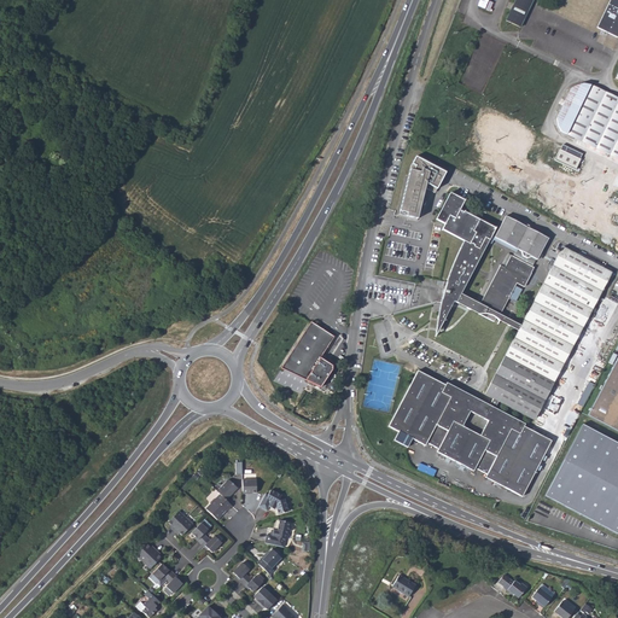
[(494,11),(497,0),(495,0),(489,0),(489,1),(485,0),(481,0),(479,6),(494,11)]
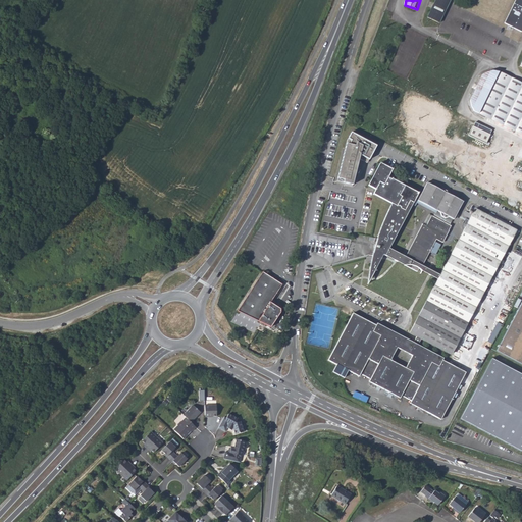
[(435,0),(427,17),(439,23),(451,0),(435,0)]
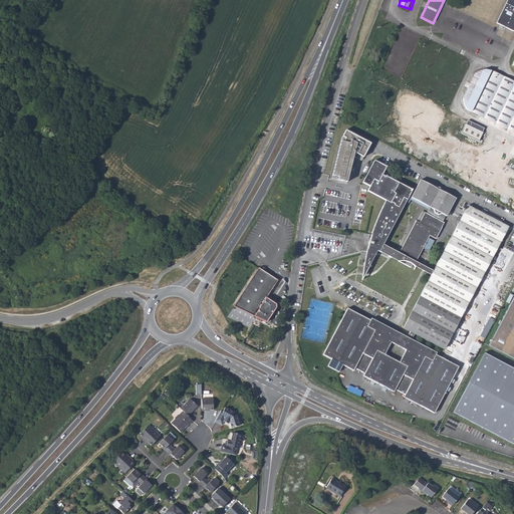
[(513,30),(513,0),(507,0),(497,24),(513,32),(513,30)]
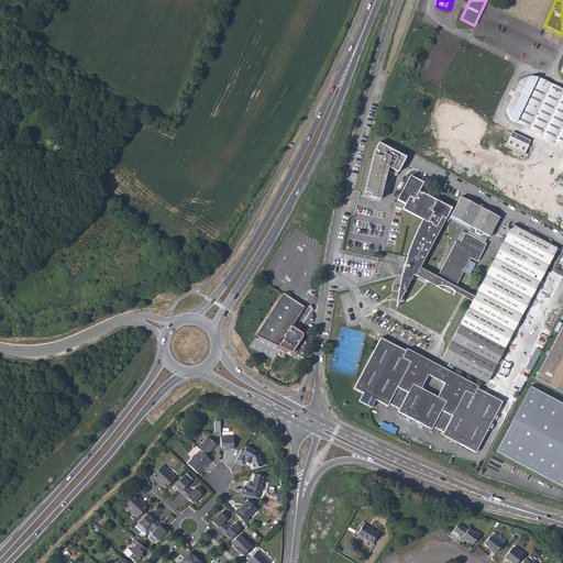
[(511,121),(562,145),(562,90),(536,77),(519,80),(506,108),(511,121)]
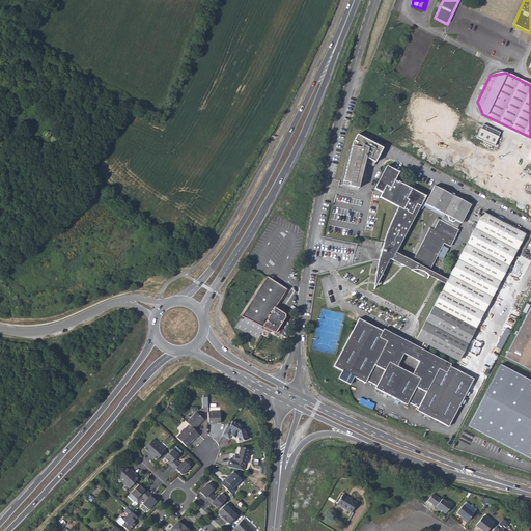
[(498,138),(479,129),(475,138),(494,147),(498,138)]
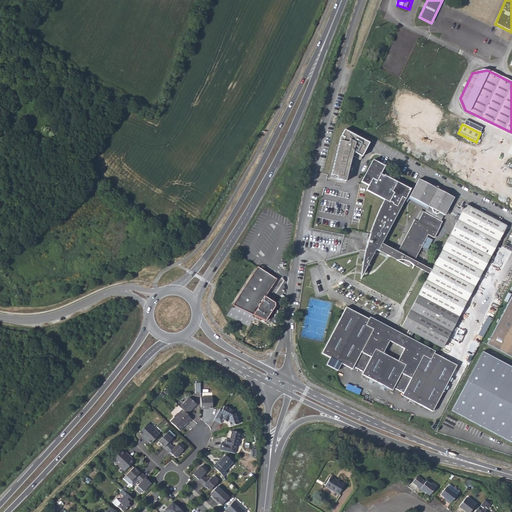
[(338,176),(337,178),(346,180),(353,151),(362,155),(369,143),(345,129),(342,135),(344,137),(343,141),(340,140),(331,174),(338,176)]
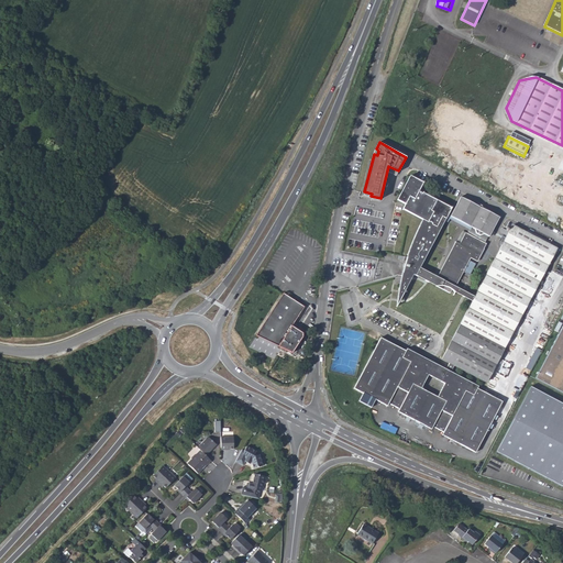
[(418,192),(423,183),(410,177),(398,201),(406,205),(404,210),(422,221),(422,222),(421,224),(420,225),(420,227),(419,228),(418,229),(416,232),(416,234),(415,236),(415,238),(414,238),(411,244),(411,246),(410,247),(410,249),(410,250),(408,255),(406,261),(403,274),(400,285),(399,286),(399,287),(398,295),(398,297),(396,305),(396,309),(434,329),(452,296),(450,294),(453,288),(446,285),(443,290),(437,288),(427,306),(406,296),(445,220),(448,216),(451,209),(422,194),(422,195),(418,192)]
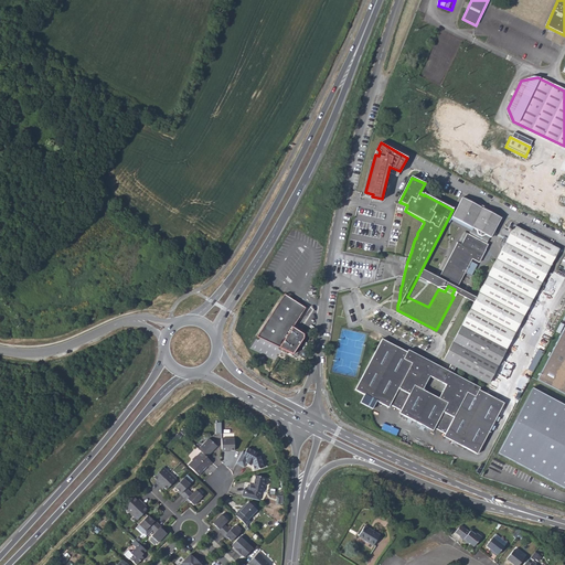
[(452,219),(491,240),(501,221),(484,213),(484,211),(484,210),(483,209),(482,208),(481,208),(479,208),(479,209),(461,201),(452,219)]
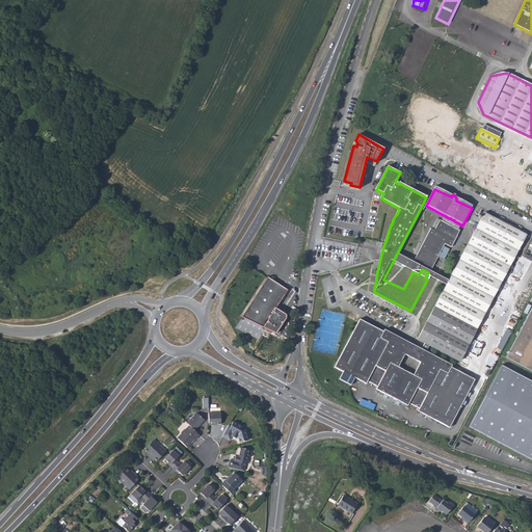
[(426,206),(423,204),(421,208),(437,216),(433,224),(457,236),(462,225),(426,206)]
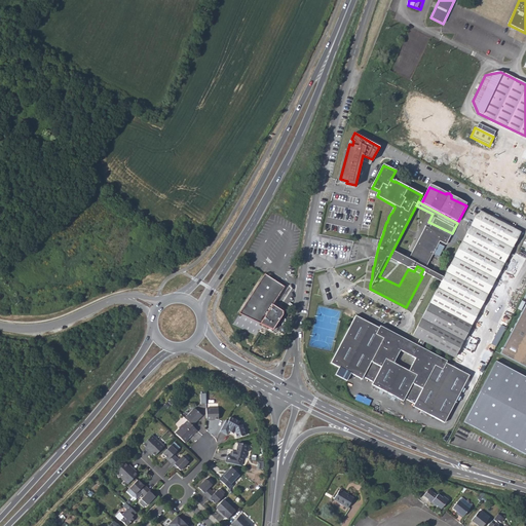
[(479,212),(418,327),(446,342),(458,348),(520,232),(515,229),(492,218),(479,212)]
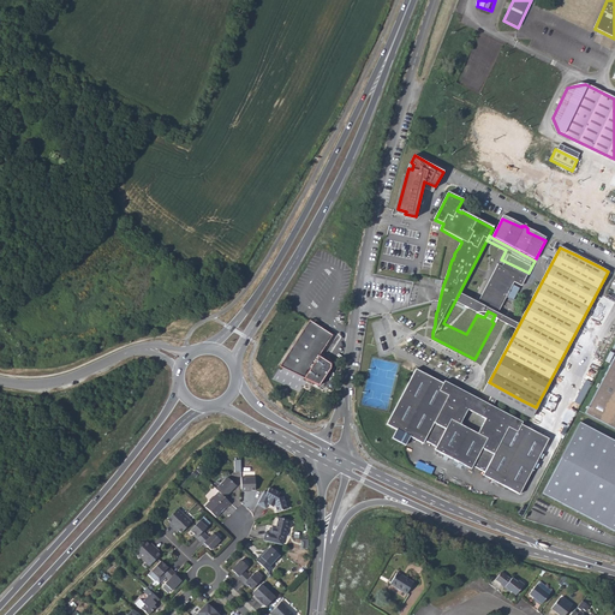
[(575,255),(602,268),(603,264),(577,251),(575,255)]
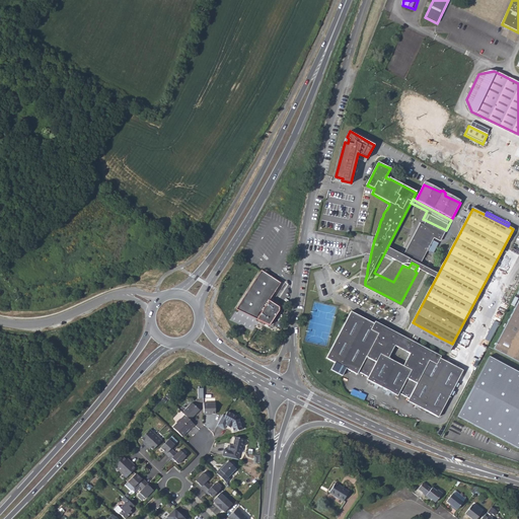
[(414,241),(404,256),(413,262),(412,263),(418,266),(419,265),(420,266),(428,249),(434,252),(438,246),(432,243),(434,239),(440,242),(446,230),(423,219),(421,224),(419,229),(418,229),(418,233),(416,237),(414,241)]
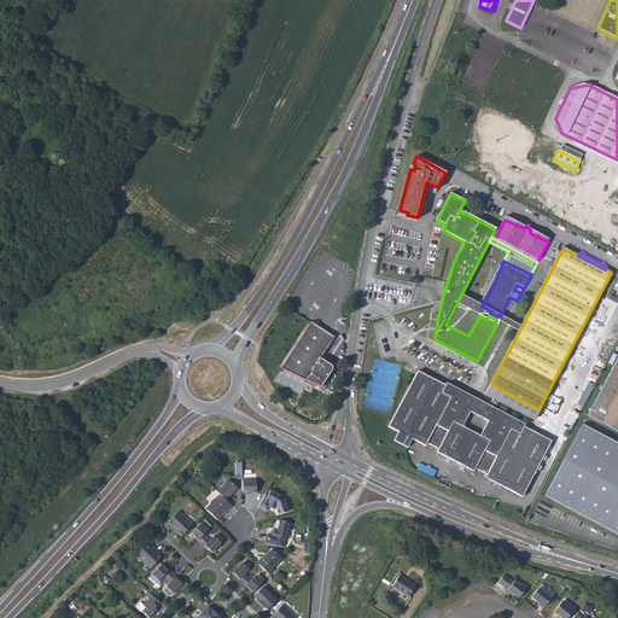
[(320,357),(334,337),(312,322),(281,368),(320,388),(332,369),(332,366),(320,357)]
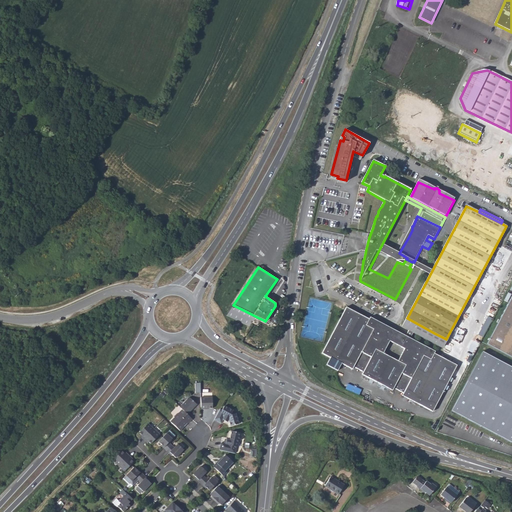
[(511,295),(487,345),(511,358),(511,368),(482,353),(452,412),(511,443),(511,295)]
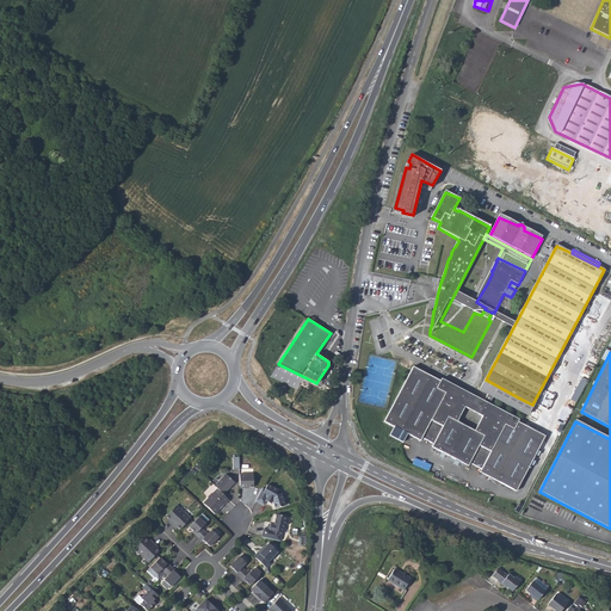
[(439,381),(413,366),(383,421),(419,440),(421,438),(432,444),(431,448),(467,467),(469,463),(480,470),(479,473),(514,492),(544,436),(522,425),(517,421),(518,420),(440,378),(439,381)]
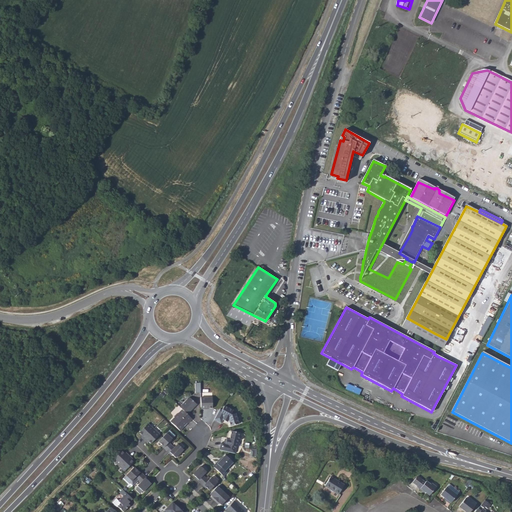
[(479,335),(485,337),(492,317),(487,315),(479,335)]
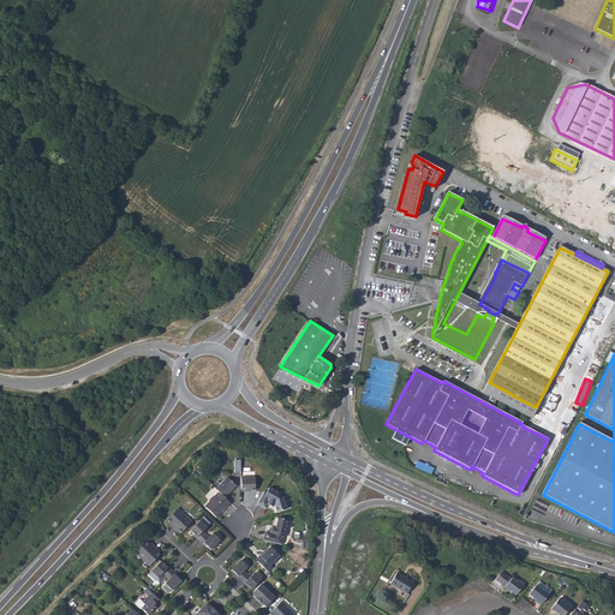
[(531,417),(536,407),(521,400),(489,382),(484,392),(531,417)]
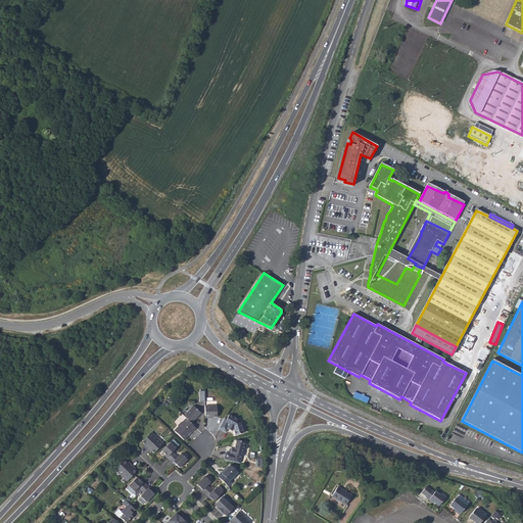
[(218,405),(205,406),(205,418),(210,418),(210,417),(212,417),(218,417),(218,405)]
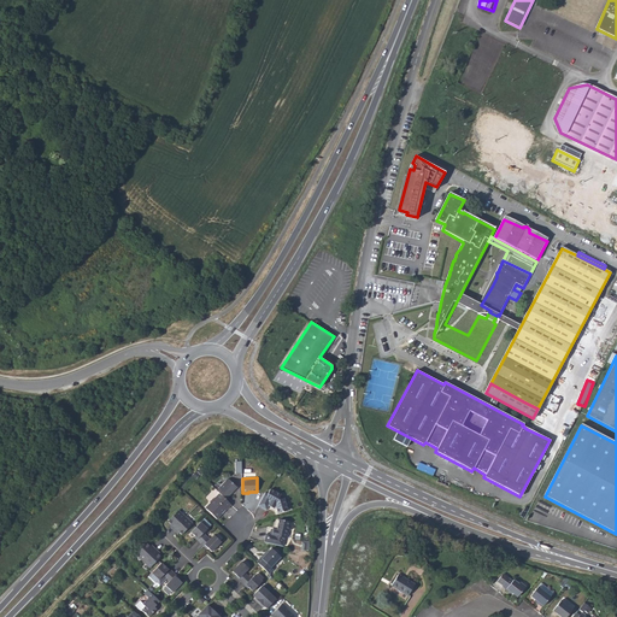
[(228,479),(216,491),(219,494),(225,500),(229,497),(236,488),(228,479)]
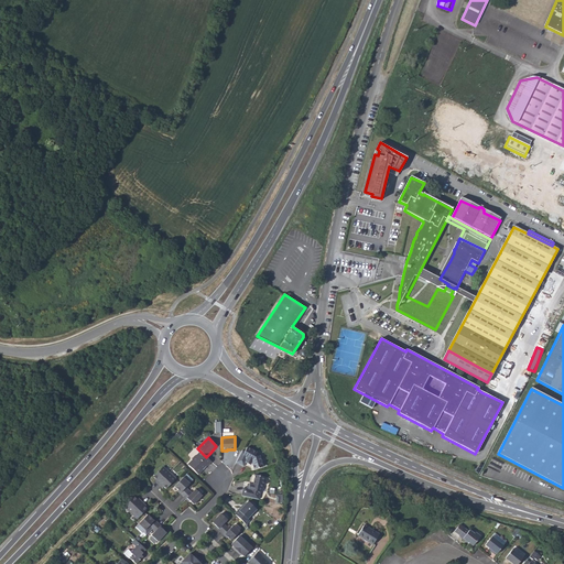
[(245,452),(241,451),(236,462),(243,466),(245,463),(246,462),(250,464),(251,463),(253,469),(262,467),(259,456),(258,456),(256,455),(257,453),(247,447),(245,452)]
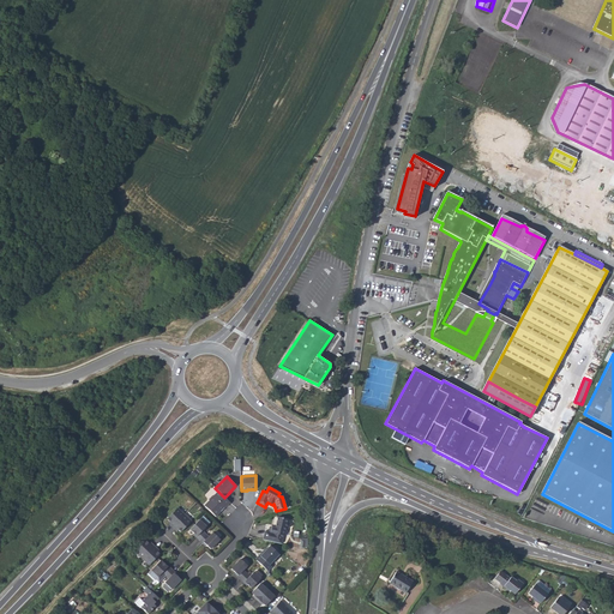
[(224,498),(218,492),(214,497),(212,497),(209,500),(209,501),(204,506),(215,517),(221,512),(221,510),(222,509),(223,509),(226,507),(230,503),(224,498)]
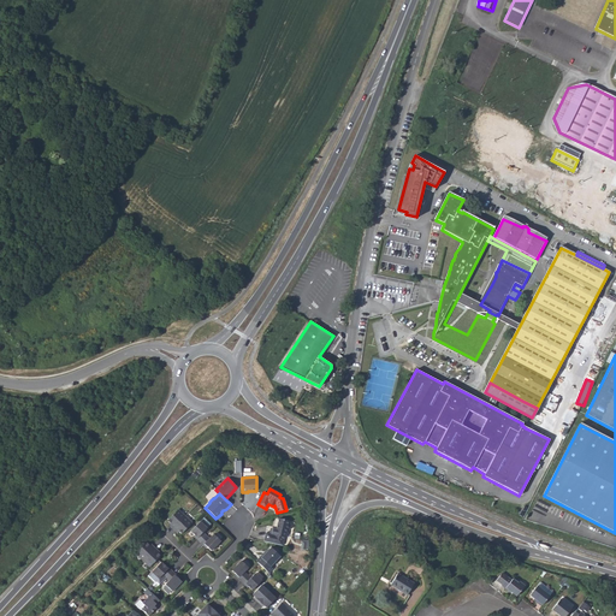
[(185,516),(178,510),(167,521),(170,523),(171,525),(170,526),(173,529),(185,516)]
